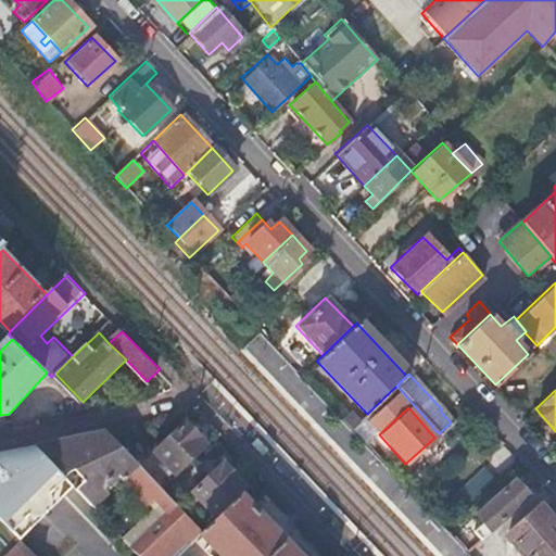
[(349,412),(340,419),(350,430),(359,421),(349,412)]
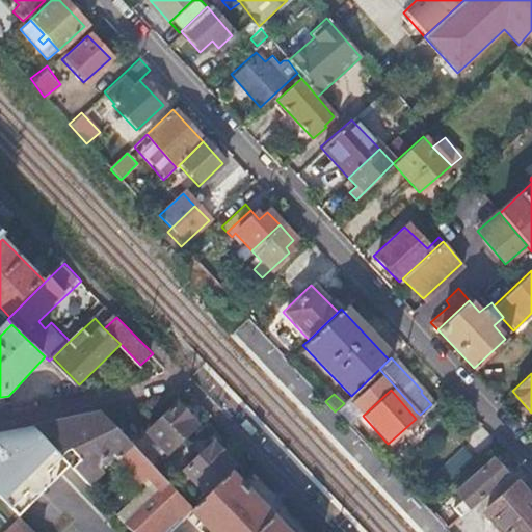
[(344,403),(335,411),(346,423),(355,415),(353,410),(361,402),(352,395),(351,396),(344,403)]
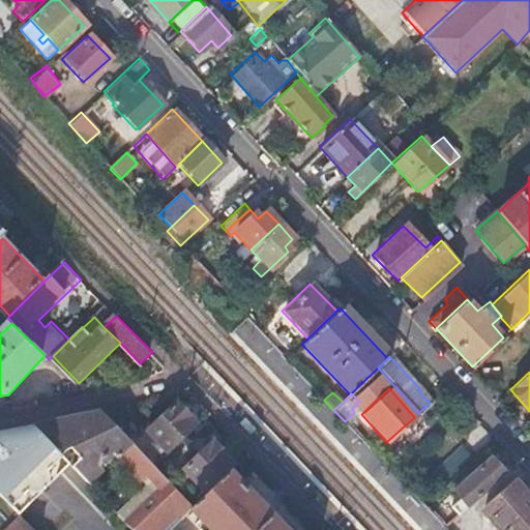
[(181,401),(151,429),(174,451),(203,423),(181,401)]
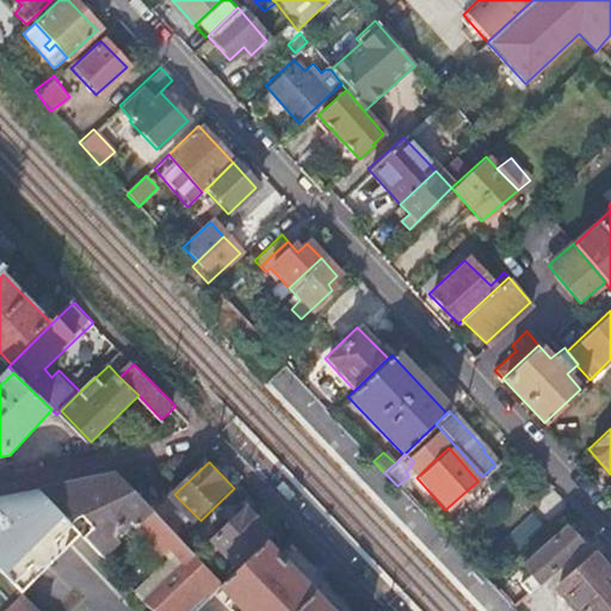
[(123,475),(42,492),(82,535),(105,557),(127,537),(122,531),(133,520),(166,556),(174,549),(189,565),(176,576),(147,603),(155,610),(193,610),(213,593),(216,597),(224,588),(228,585),(184,538),(123,475)]
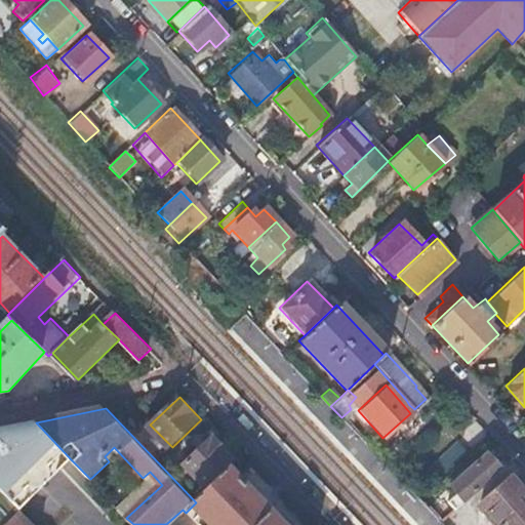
[(71,459),(36,422),(0,429),(0,489),(21,511),(71,459)]
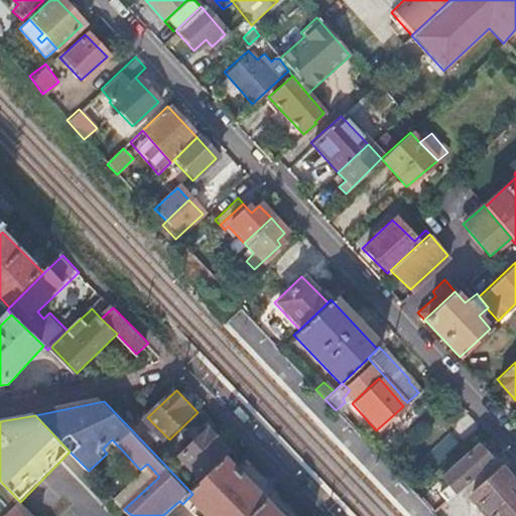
[(213,427),(182,455),(206,480),(227,459),(235,452),(213,427)]
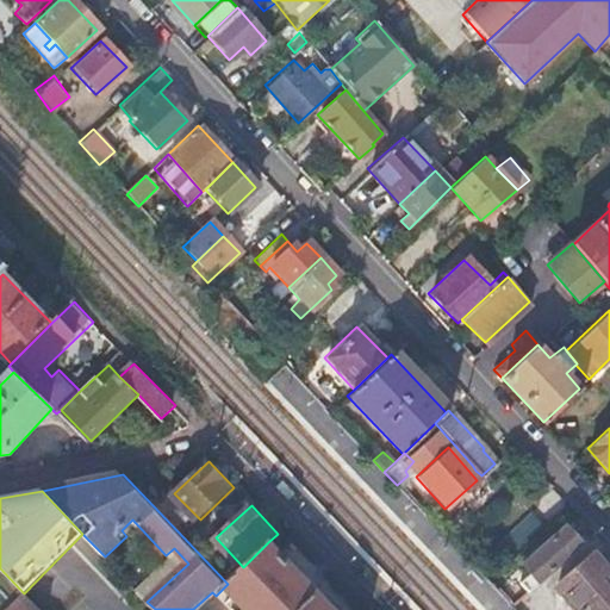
[(515,585),(523,595),(577,546),(561,527),(520,564),(528,574),(515,585)]
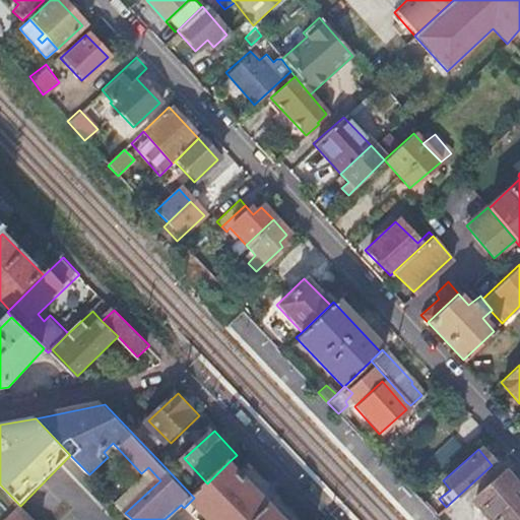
[(191,501),(209,519),(282,519),(229,462),(207,483),(194,498),(191,501)]
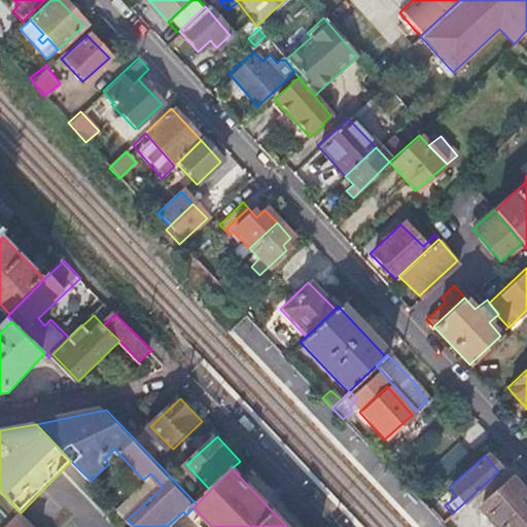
[(478,506),(495,526),(526,526),(526,501),(507,480),(478,506)]
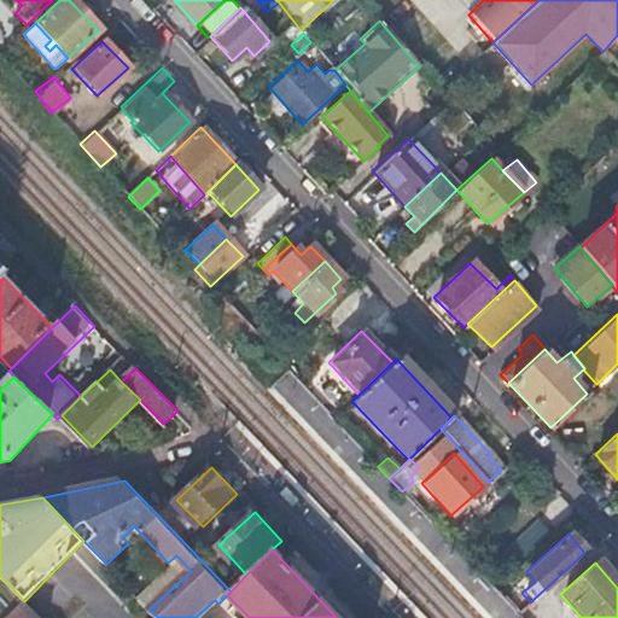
[(169,575),(140,600),(149,610),(178,583),(169,575)]
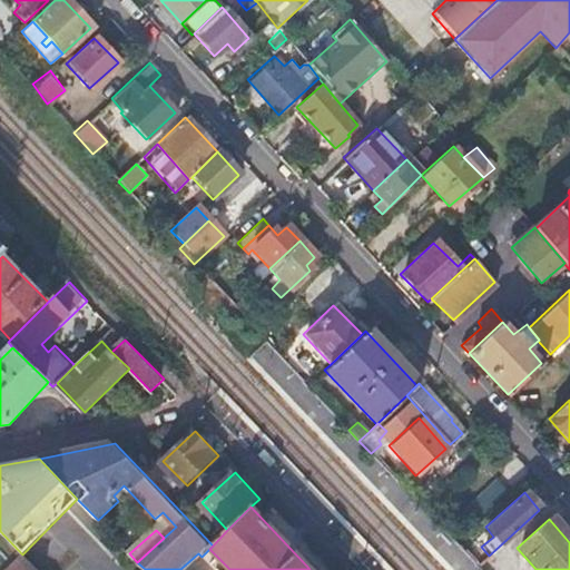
[(0,569),(37,569),(22,554),(0,531),(0,569)]
